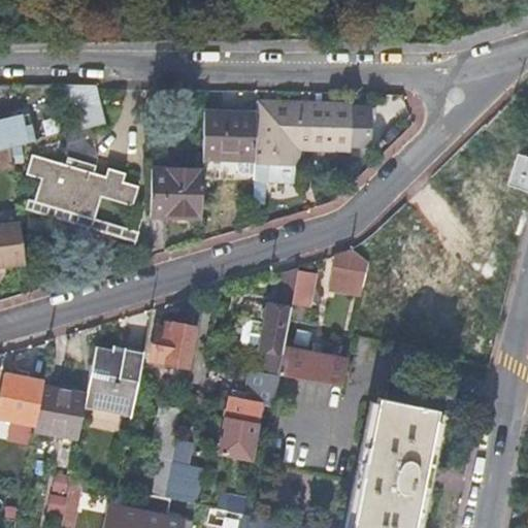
[(69,99),(99,100),(96,87),(69,87),(69,99)]
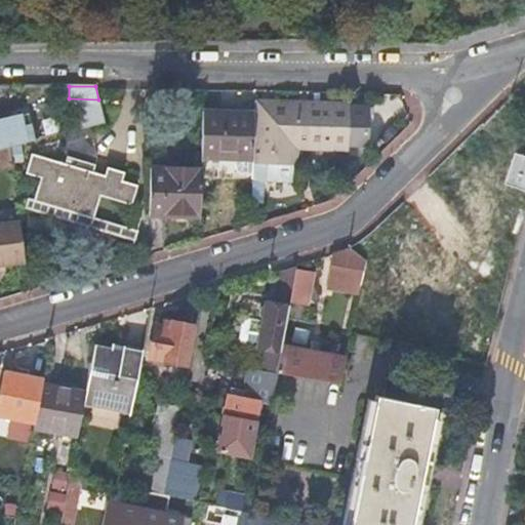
[(280,103),(255,102),(254,114),(253,159),(252,180),(263,182),(277,182),(293,183),(293,166),(297,166),(297,147),(307,147),(308,104),(280,103)]
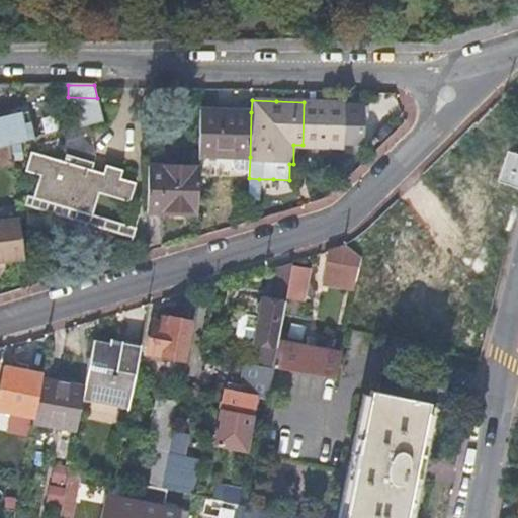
[(330,102),(304,102),(303,145),(343,147),(343,144),(362,145),(362,123),(363,105),(345,104),(345,103),(330,102)]
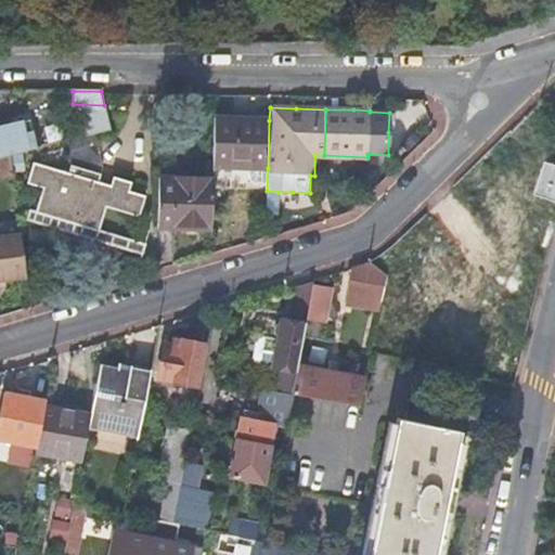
[(243,119),(215,118),(214,166),(248,167),(256,167),(268,168),(269,120),(243,119)]
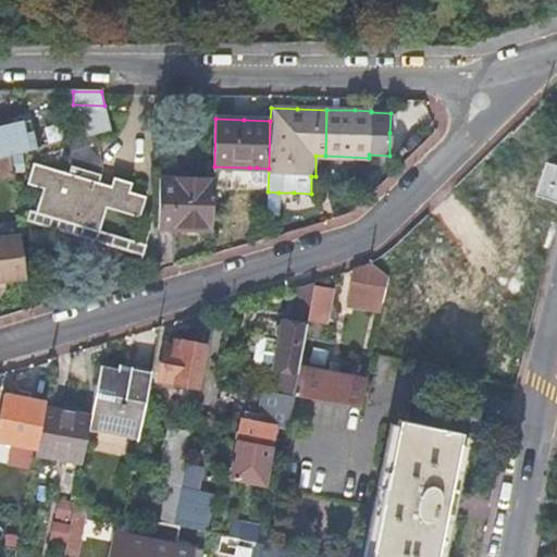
[(0,159),(10,157),(24,153),(17,125),(0,130),(0,159)]
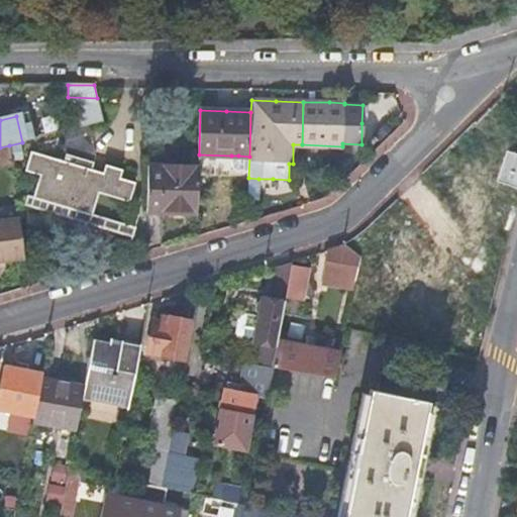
[(96,157),(90,134),(62,141),(66,156),(94,164),(96,157)]
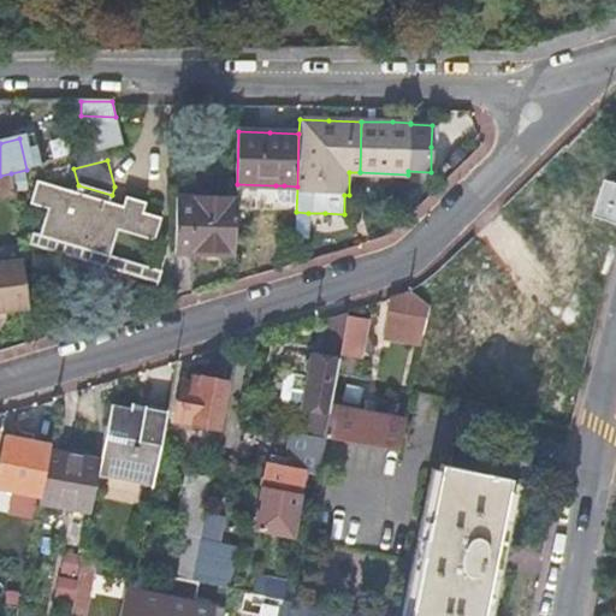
[(0,196),(15,195),(11,173),(0,176),(0,196)]
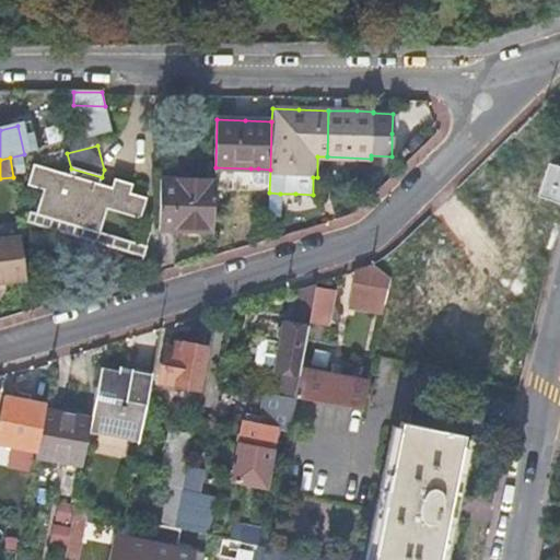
[(34,166),(27,186),(44,191),(36,216),(100,234),(106,210),(139,221),(146,200),(129,195),(132,185),(124,182),(114,179),(111,189),(34,166)]
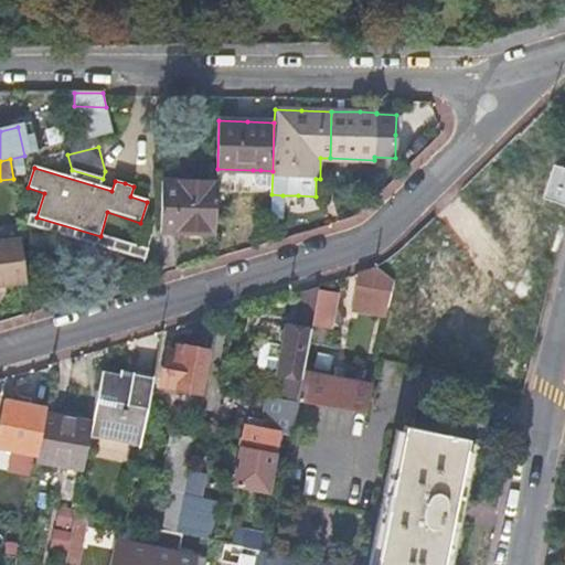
[(217,169),(217,178),(253,179),(253,170),(217,169)]
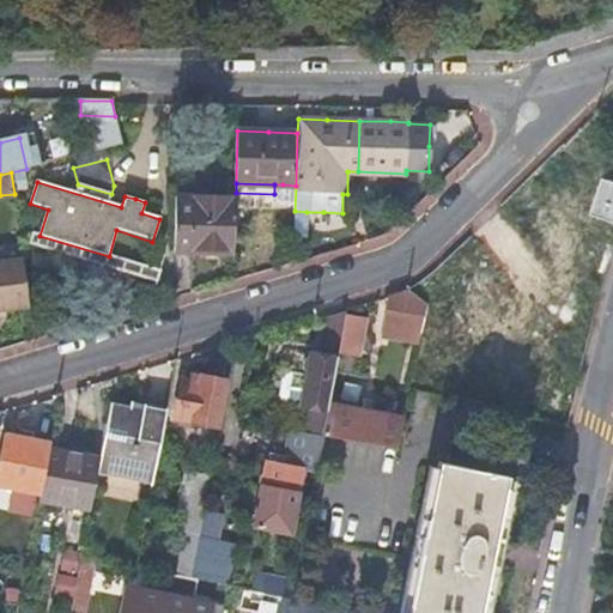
[(235,198),(176,193),(174,254),(184,254),(194,255),(194,250),(234,252),(235,198)]
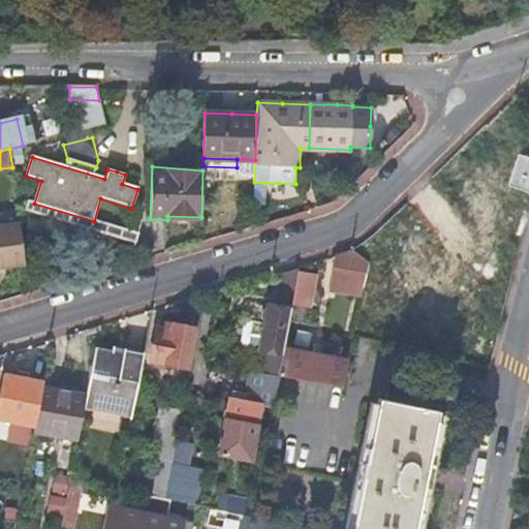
[(265,183),(254,182),(253,206),(263,206),(265,183)]
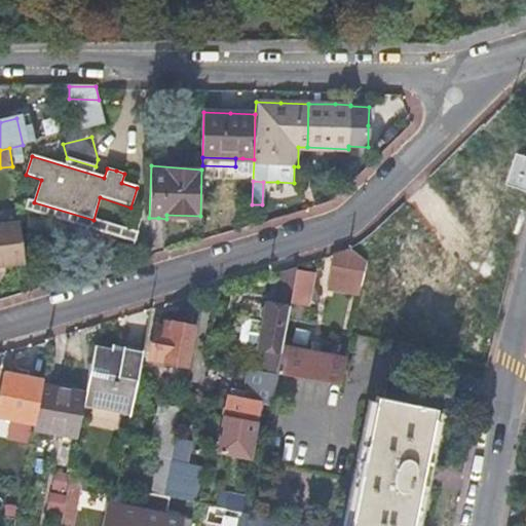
[(25,263),(20,223),(0,225),(0,266),(4,266),(25,263)]
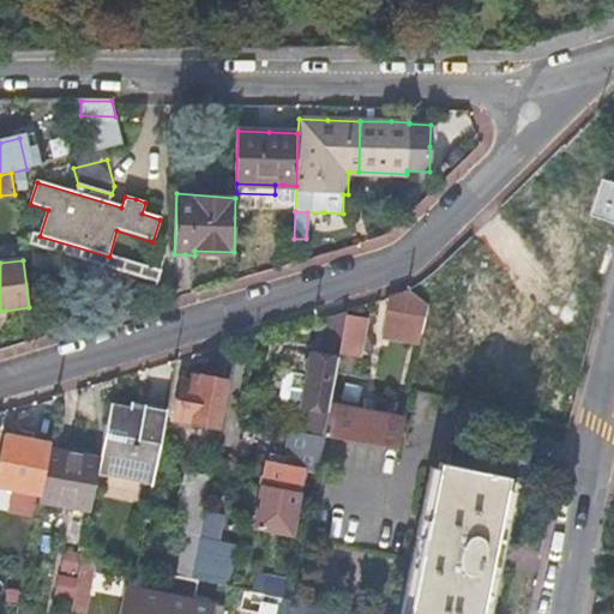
[(429,308),(409,293),(391,299),(390,299),(381,337),(421,345),(423,333),(425,330),(429,308)]
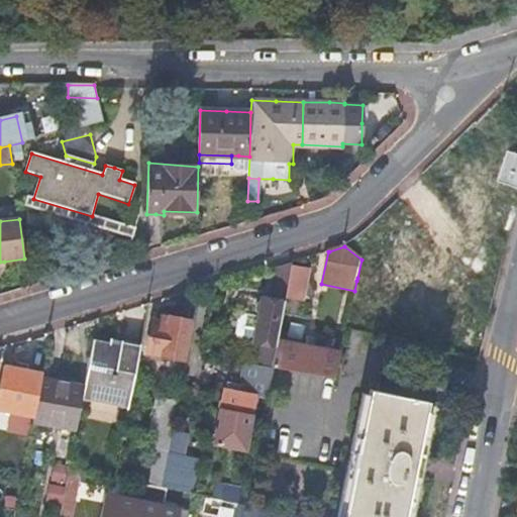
[(253,342),(249,363),(273,367),(277,343),(278,341),(286,300),(287,292),(287,291),(292,266),(293,262),(274,268),(267,298),(263,297),(262,300),(255,304),(254,310),(259,315),(259,317),(243,314),(238,317),(234,334),(238,339),(253,342)]
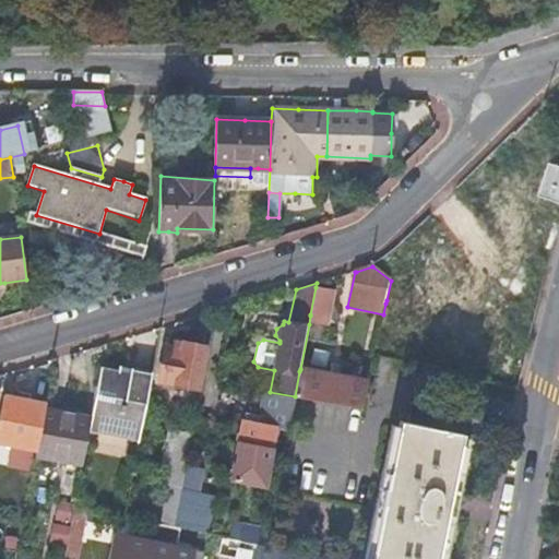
[(316,287),(310,314),(330,318),(335,292),(316,287)]
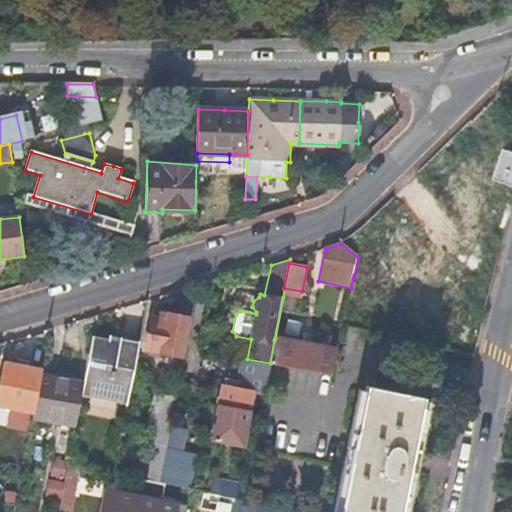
[(302,291),(284,288),(284,289),(283,297),(300,300),(302,291)]
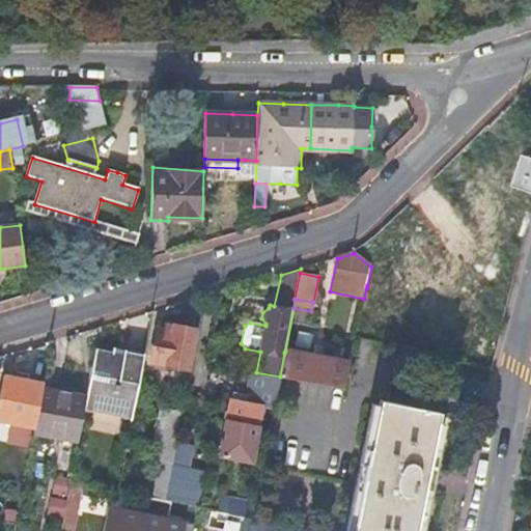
[(194,332),(165,326),(163,332),(157,331),(150,363),(187,370),(194,332)]
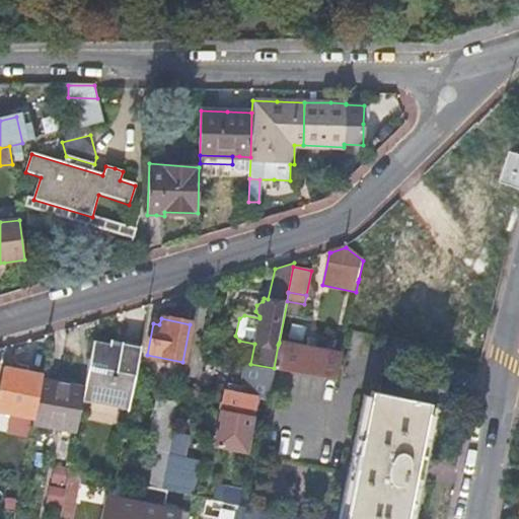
[(129,406),(141,346),(110,341),(110,345),(93,342),(85,388),(83,397),(92,399),(91,404),(89,413),(119,418),(120,410),(121,405),(129,406)]
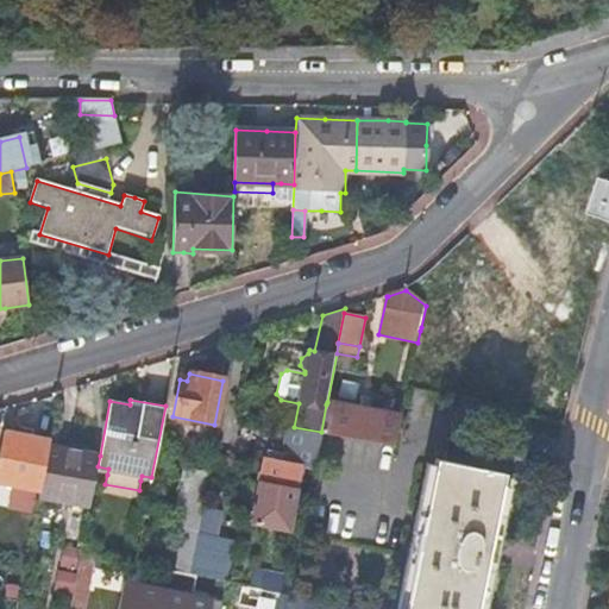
[(326,405),(321,432),(395,446),(401,419),(326,405)]
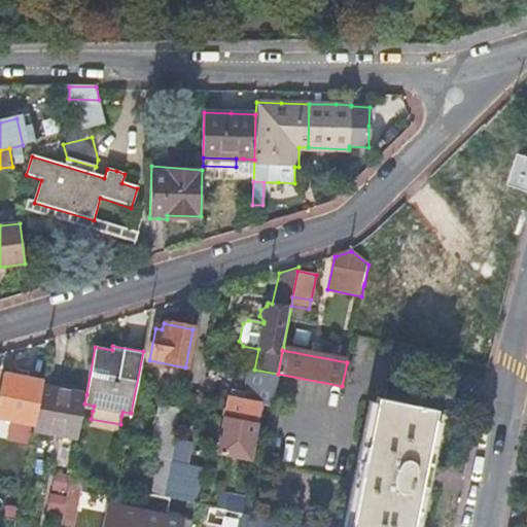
[(0,417),(36,424),(42,385),(44,381),(3,373),(0,386),(0,417)]
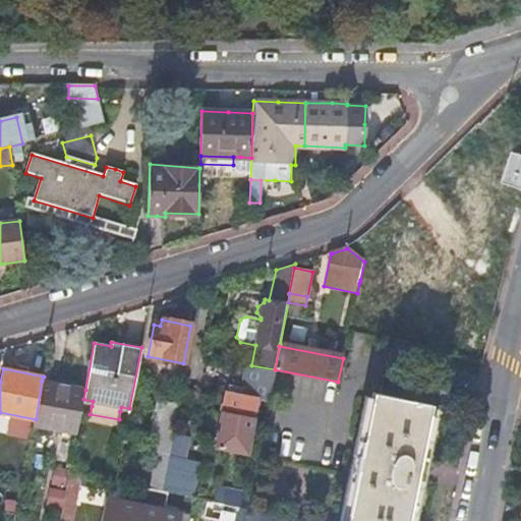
[(35,425),(76,432),(82,405),(83,399),(85,390),(42,381),(36,419),(35,425)]
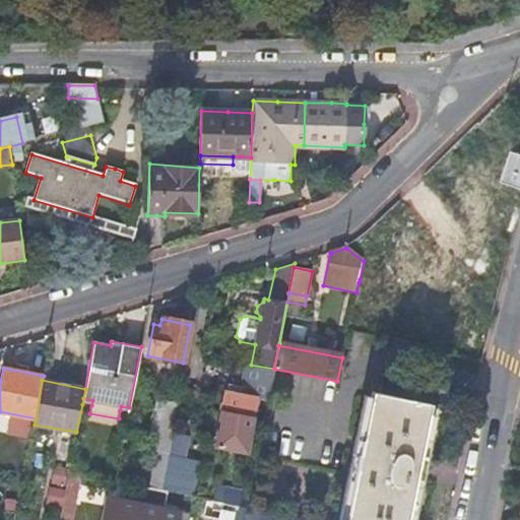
[(216,446),(245,451),(251,418),(253,418),(256,397),(226,392),(222,413),(216,446)]
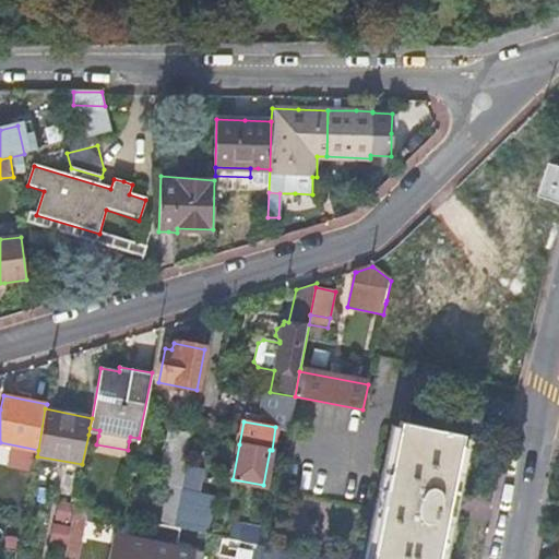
[(401,423),(372,558),(438,558),(464,437),(401,423)]
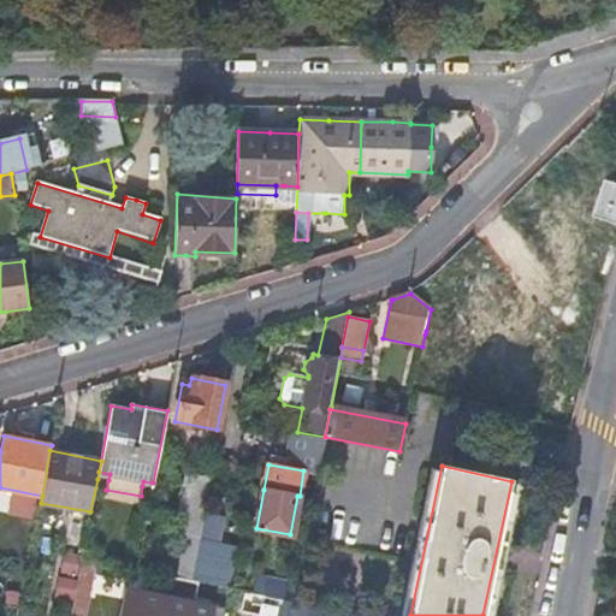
[(164,576),(191,581),(199,545),(212,479),(187,474),(175,533),(185,537),(178,574),(155,569),(154,574),(164,576)]
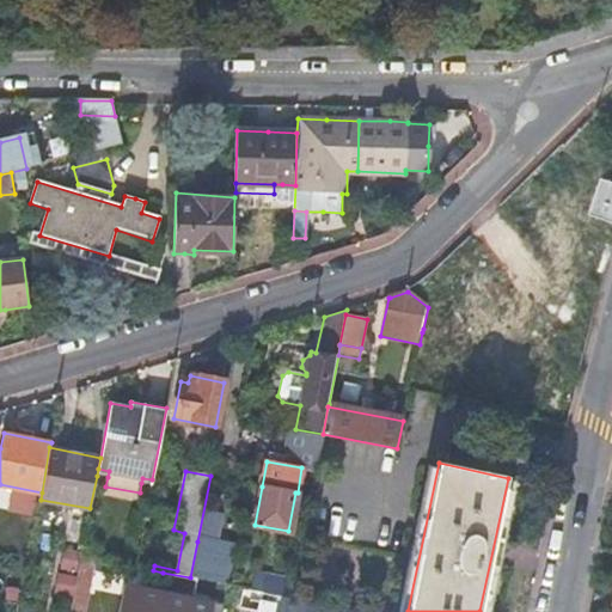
[(199,580),(226,586),(233,550),(197,542),(190,577),(199,580)]
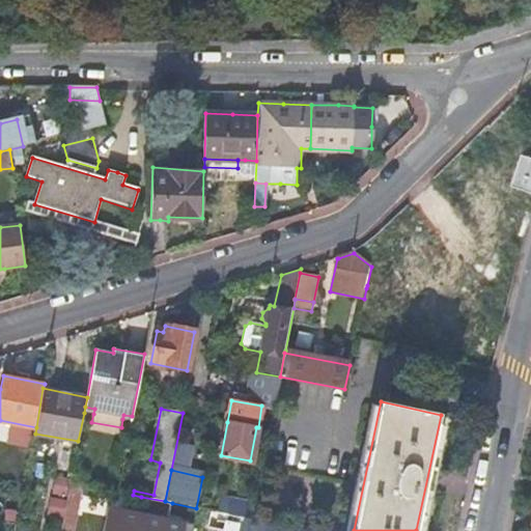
[(72,481),(61,530),(64,530),(74,530),(81,494),(90,496),(92,485),(72,481)]
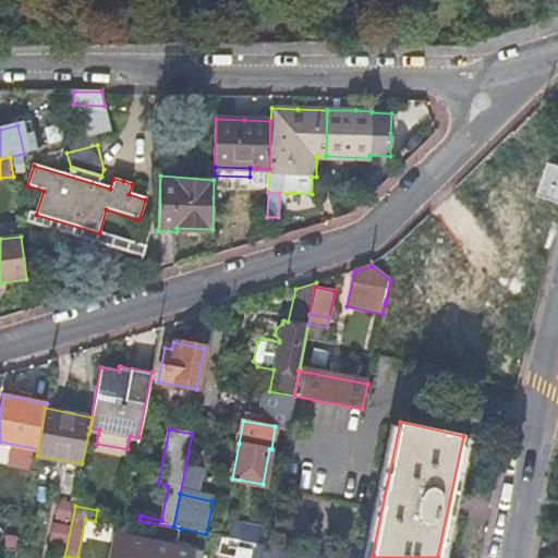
[(193,557),(194,552),(178,547),(181,529),(173,526),(148,522),(144,541),(123,536),(118,557),(193,557)]
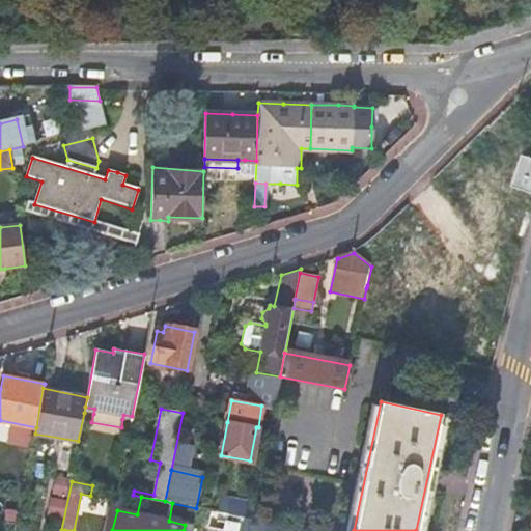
[(231,499),(228,514),(252,520),(255,503),(231,499)]
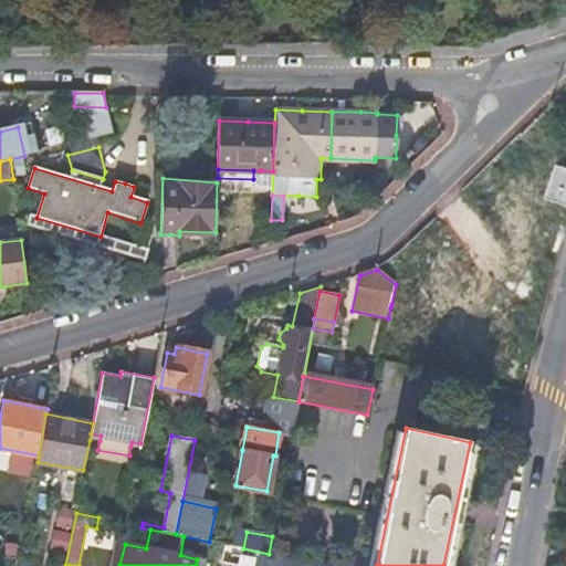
[(242,548),(210,542),(207,562),(206,565),(239,565),(240,559),(242,548)]
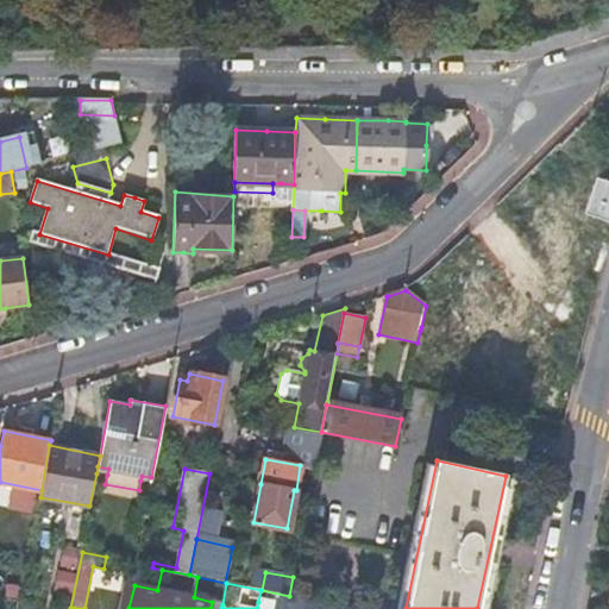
[(262,590),(261,590),(258,602),(287,608),(289,596),(262,590)]
